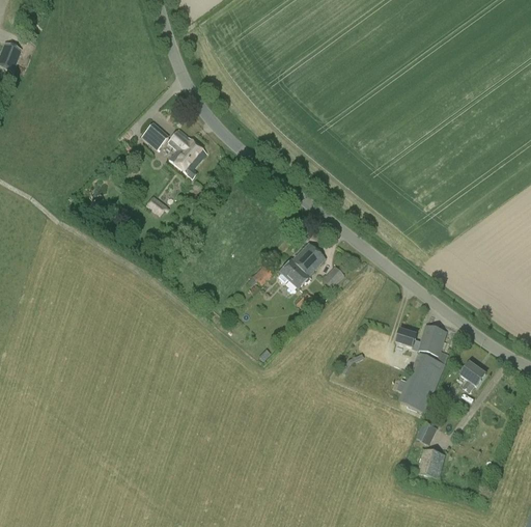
[(4,40),(0,51),(0,66),(12,71),(22,48),(4,40)]
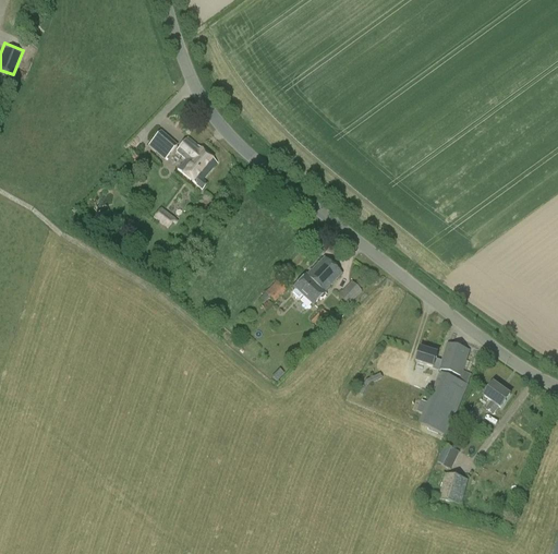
[(165,157),(177,142),(160,128),(147,142),(165,157)]
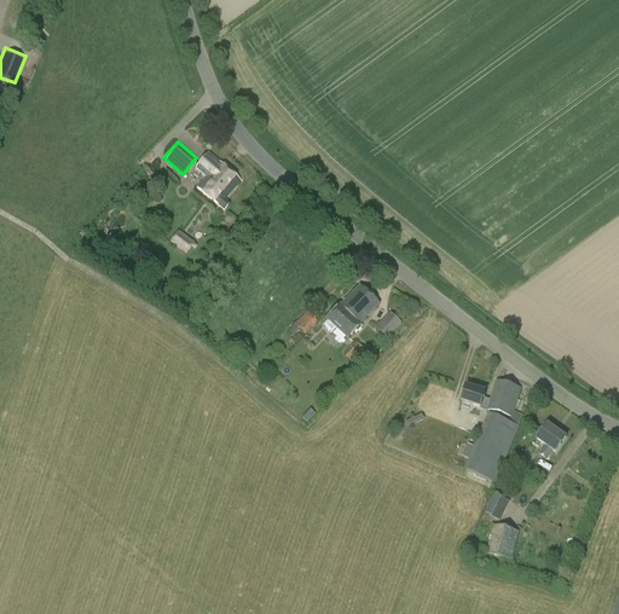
[(206,173),(197,183),(225,207),(230,200),(225,195),(241,177),(208,149),(196,163),(206,173)]
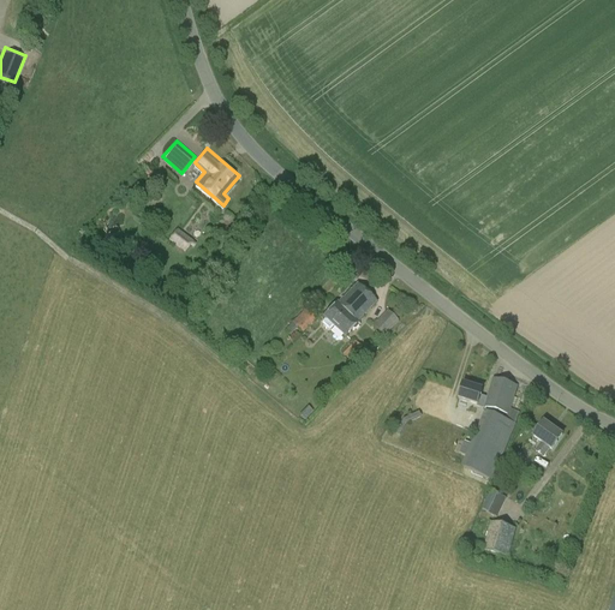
[(193,238),(178,225),(168,237),(185,249),(193,238)]
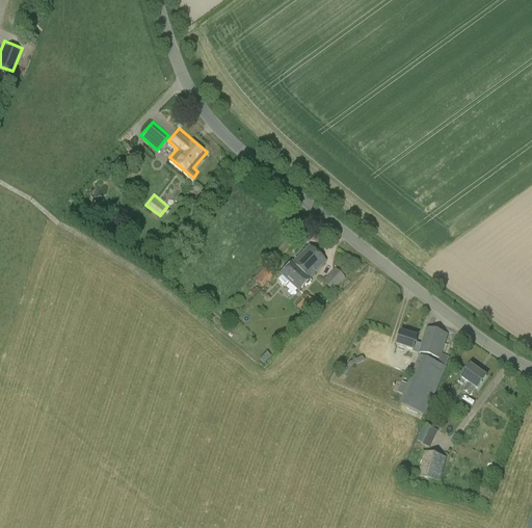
[(281,270),(283,272),(278,276),(285,283),(289,279),(298,288),(304,282),(307,282),(310,279),(309,276),(310,276),(309,274),(325,258),(309,242),(292,260),(291,259),(281,270)]
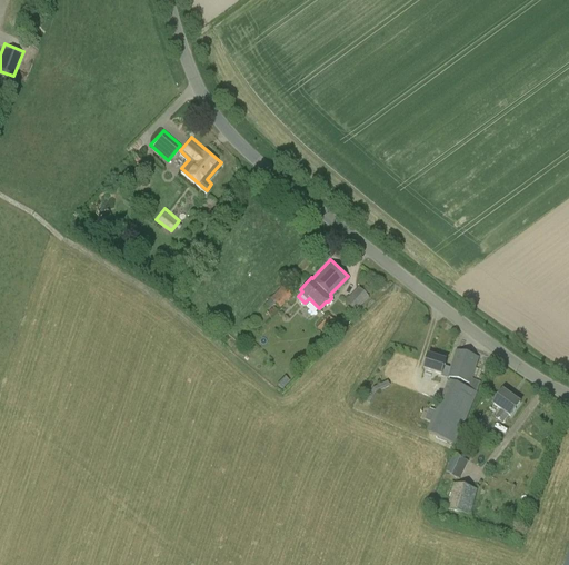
[(276,300),(280,305),(293,291),(283,281),(265,301),(269,306),(276,300)]
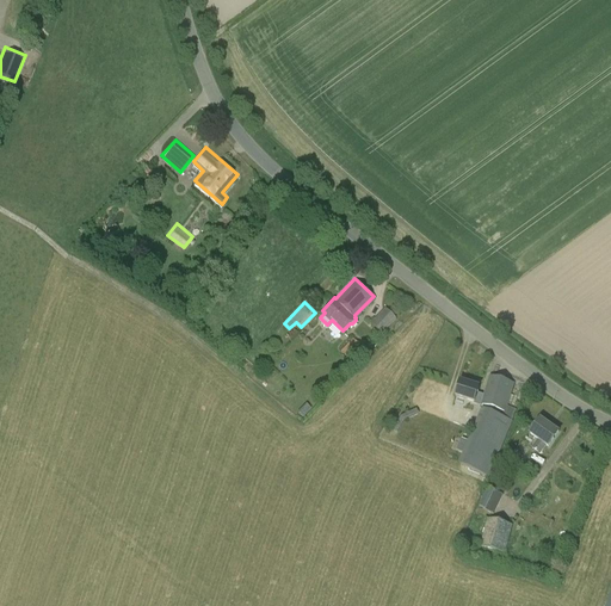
[(381,331),(395,314),(384,304),(370,320),(381,331)]
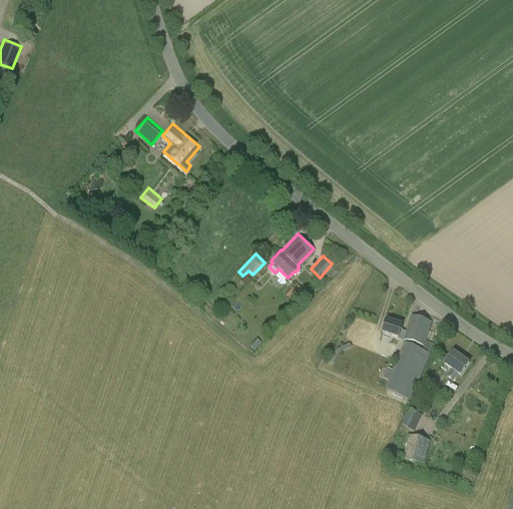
[(294,300),(304,290),(297,282),(286,293),(294,300)]
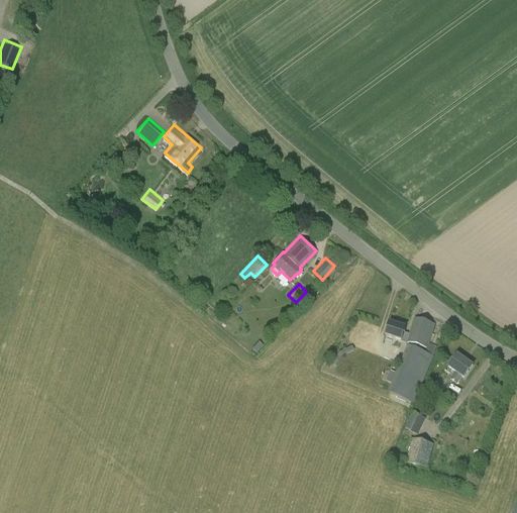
[(386,379),(392,381),(389,389),(413,400),(433,352),(436,343),(429,340),(435,321),(414,314),(409,332),(403,330),(405,324),(389,319),(386,331),(401,336),(401,337),(428,343),(425,349),(408,342),(397,371),(391,368),(386,379)]
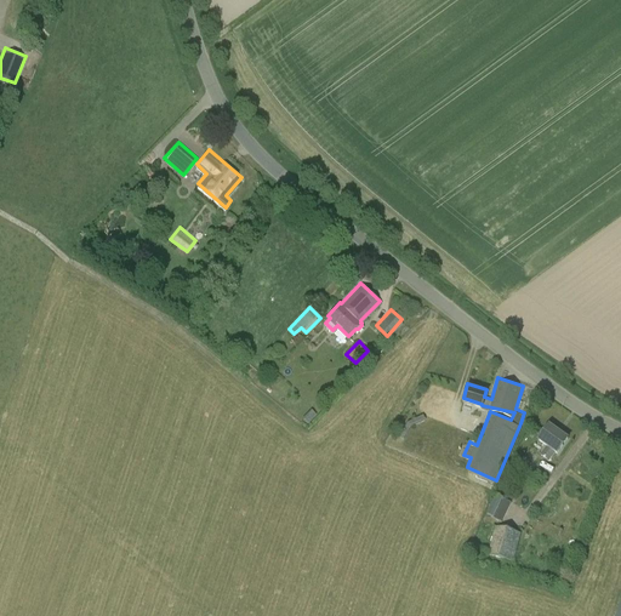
[(422,412),(406,420),(398,434),(404,437),(411,425),(425,418),(422,412)]
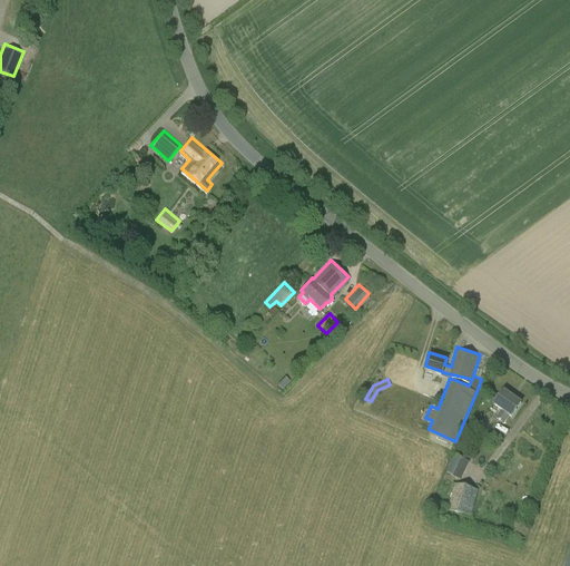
[(504,421),(510,412),(512,413),(521,400),(504,388),(494,401),(502,407),(495,415),(504,421)]
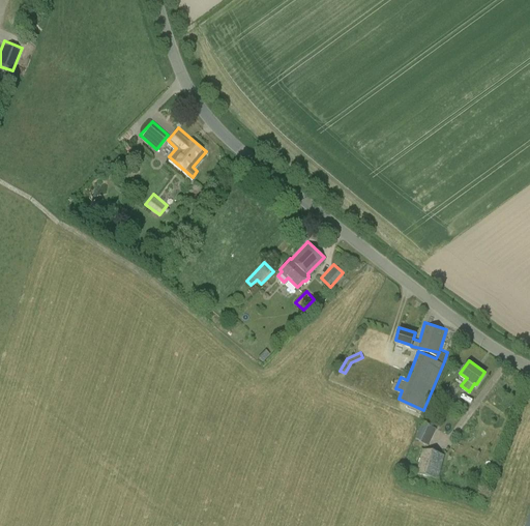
[(423,419),(415,437),(428,443),(436,426),(423,419)]
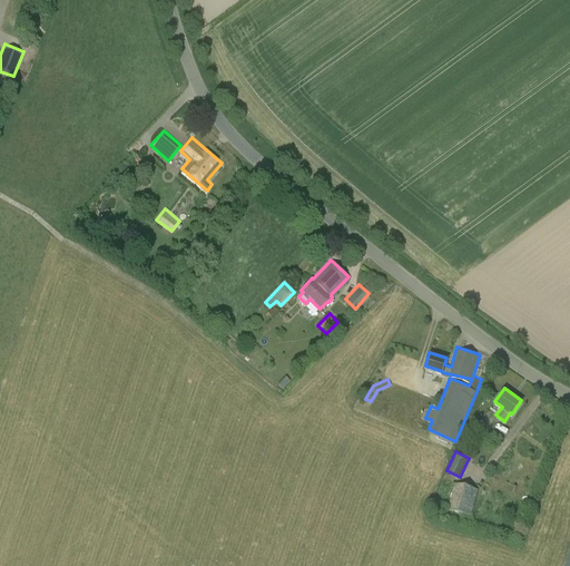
[(454,480),(448,506),(471,513),(478,487),(454,480)]
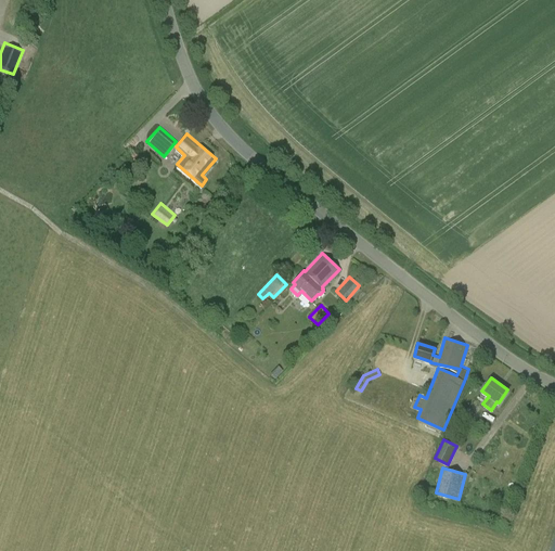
All buildings are outlined.
